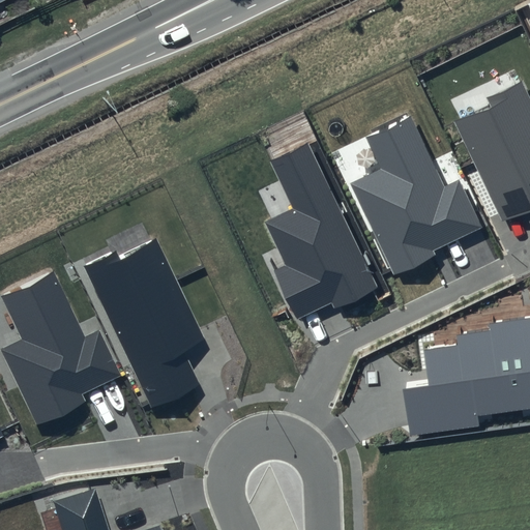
[(455,123),(506,227),(527,216),(529,223),(529,97),(522,81),(487,99),(490,106),(455,123)]
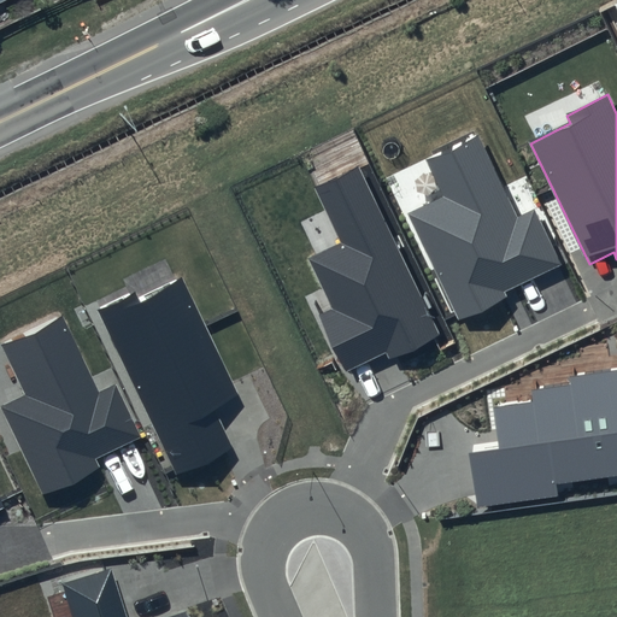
[(442,197),(409,213),(458,318),(562,266),(534,210),(518,218),(477,135),(425,160),(442,197)]
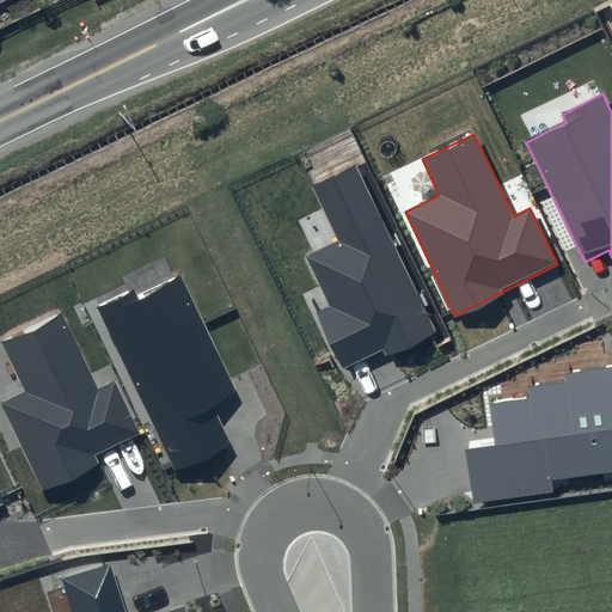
[(318,313),(346,368),(383,350),(387,356),(436,332),(355,165),(313,187),(338,242),(306,256),(330,307),(318,313)]
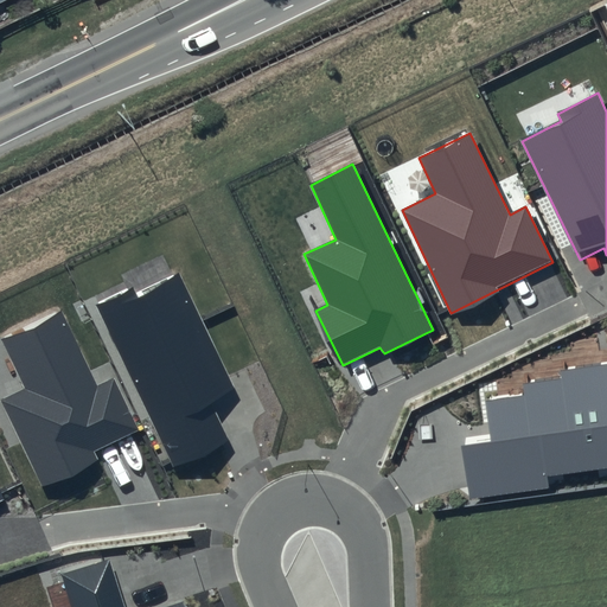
[(129,288),(96,305),(174,467),(229,440),(210,404),(236,391),(180,276),(133,298),(129,288)]
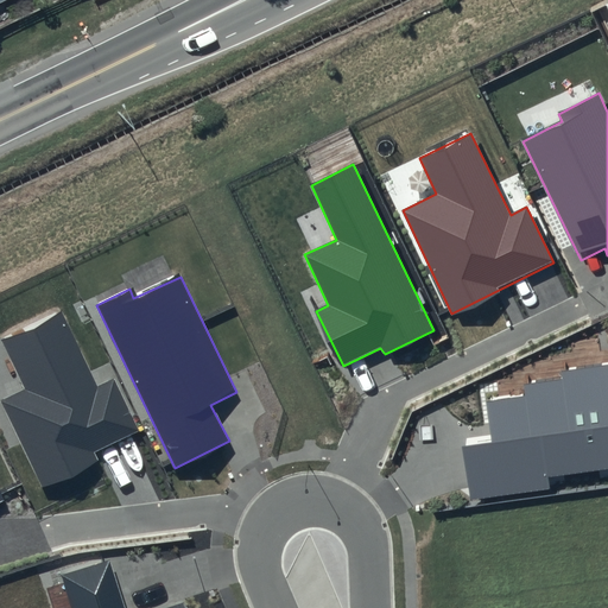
[(0,337),(24,390),(0,400),(44,489),(99,462),(94,455),(139,431),(114,380),(97,388),(59,310),(0,337)]
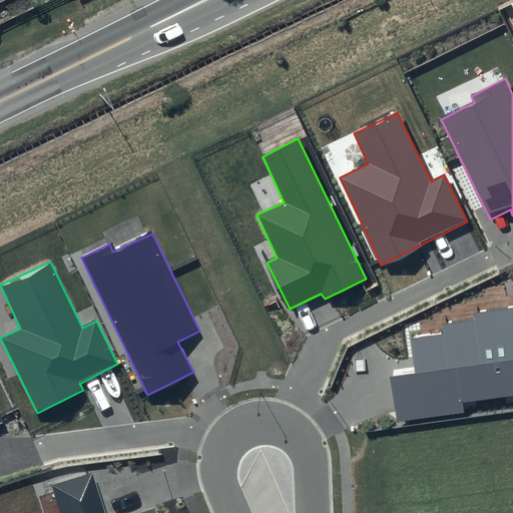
[(414,372),(394,375),(401,422),(464,414),(463,403),(512,396),(512,308),(472,314),(473,322),(442,326),(443,334),(411,339),(414,372)]
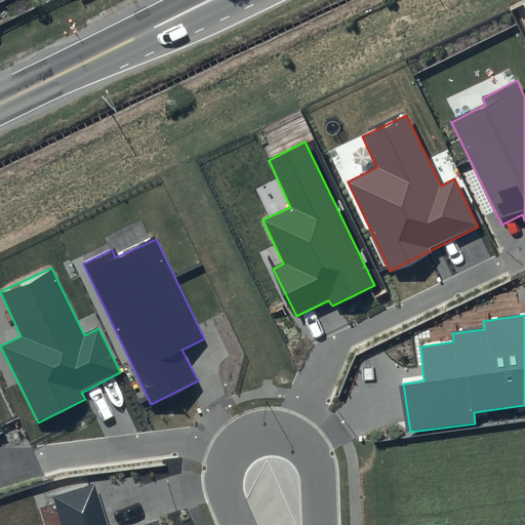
[(160,524),(159,521),(144,524),(107,524),(93,484),(52,497),(61,524),(160,524)]
